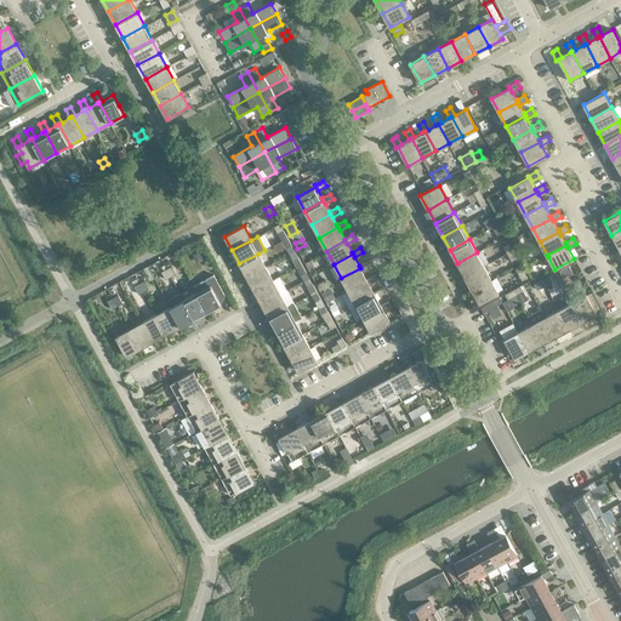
[(517,258),(512,251),(507,254),(511,262),(517,258)]
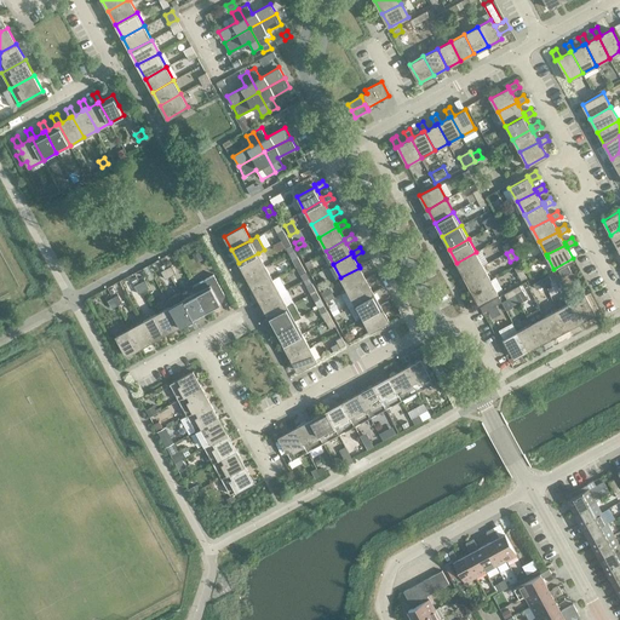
[(478,257),(476,252),(457,263),(464,276),(483,267),(478,257)]
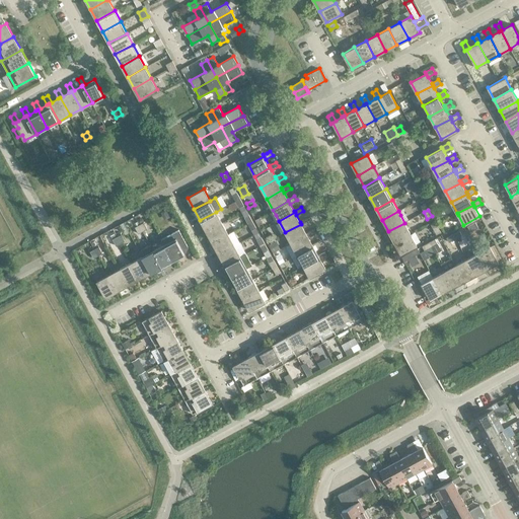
[(218,215),(216,212),(200,220),(206,231),(222,223),(218,215)]
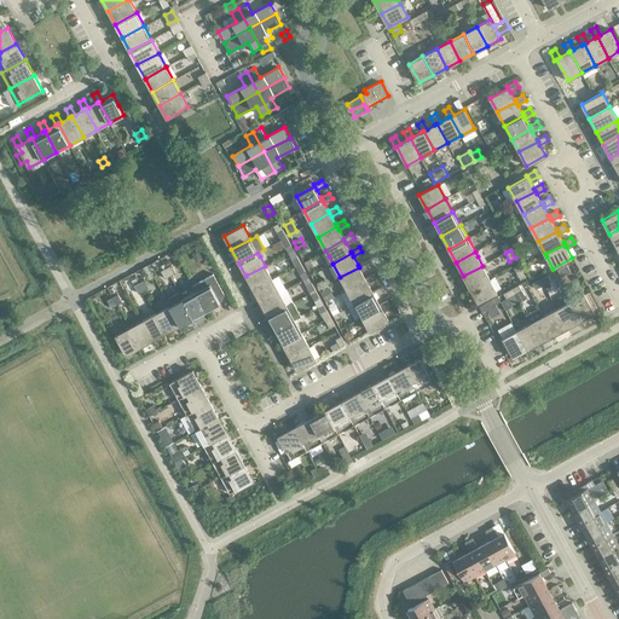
[(301,264),(298,256),(291,259),(295,267),(301,264)]
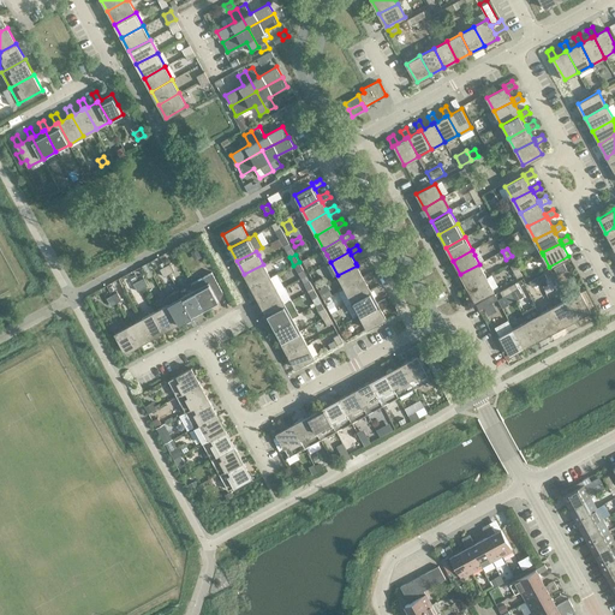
[(364,258),(356,263),(357,266),(338,275),(345,288),(364,279),(363,276),(358,268),(366,264),(364,258)]
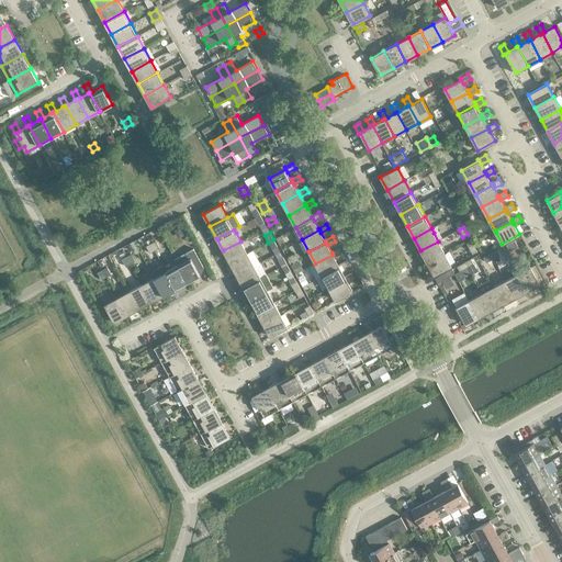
[(159,248),(155,240),(150,244),(154,250),(159,248)]
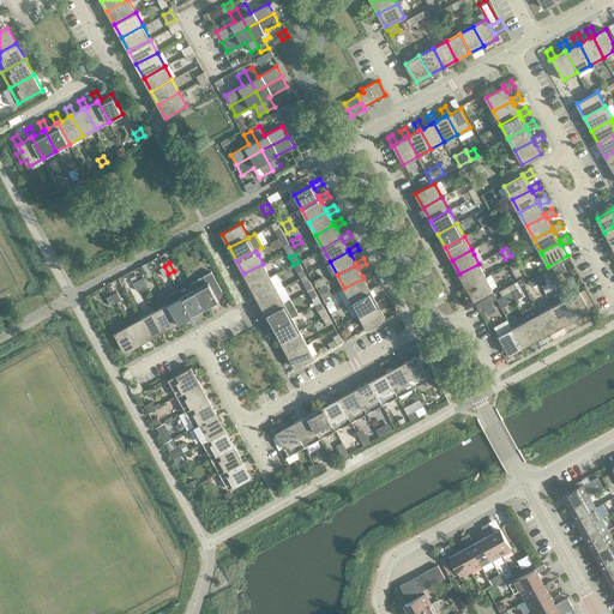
[(270,277),(263,264),(244,274),(251,287),(270,277)]
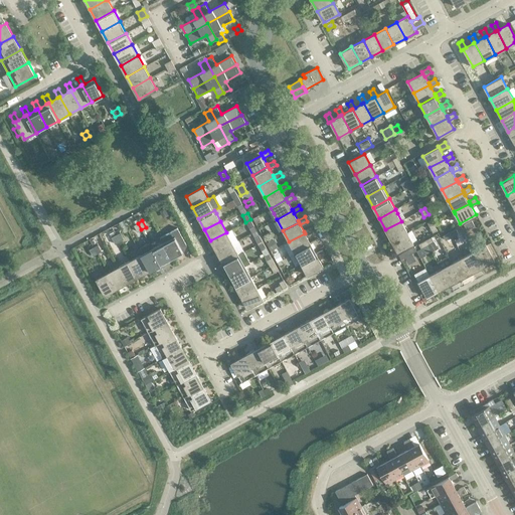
[(407,231),(401,221),(385,229),(391,240),(407,231)]
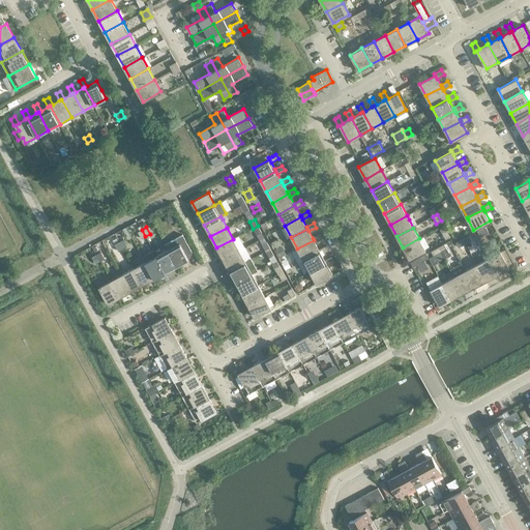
[(450,237),(446,230),(441,233),(445,239),(450,237)]
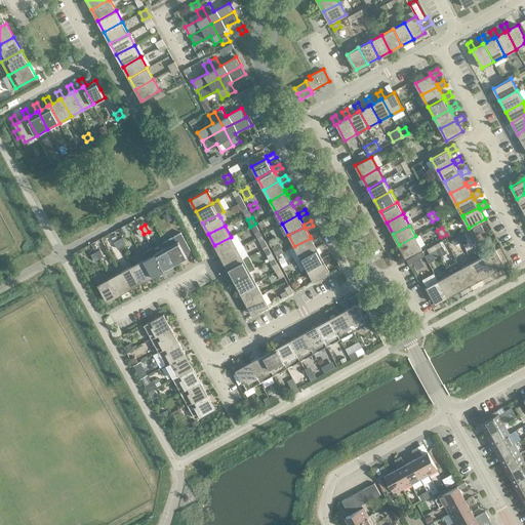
[(317,232),(310,236),(311,238),(294,246),(300,257),(317,249),(316,247),(312,240),(319,237),(317,232)]
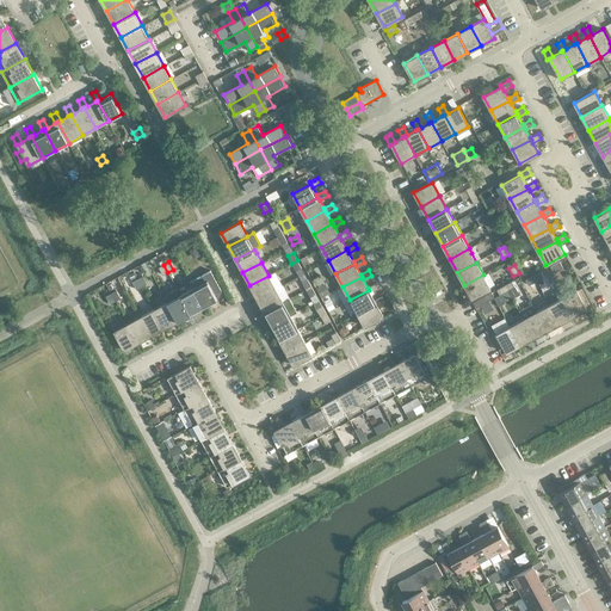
[(210,271),(190,282),(193,288),(204,307),(217,298),(214,292),(220,289),(210,271)]
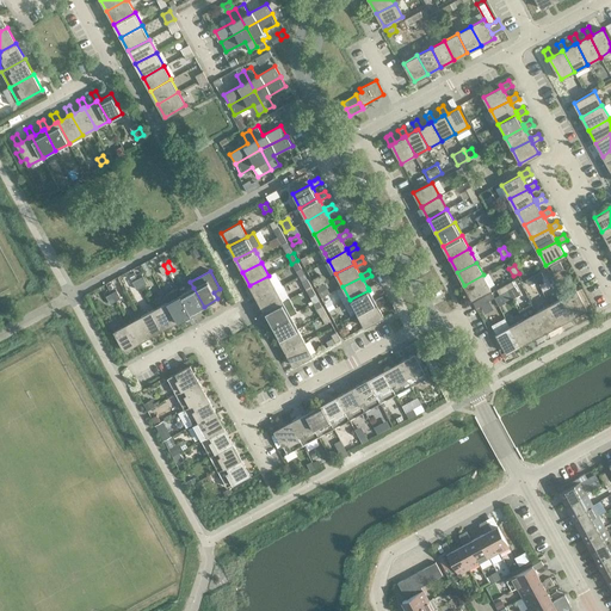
[(543,277),(541,271),(532,276),(536,281),(543,277)]
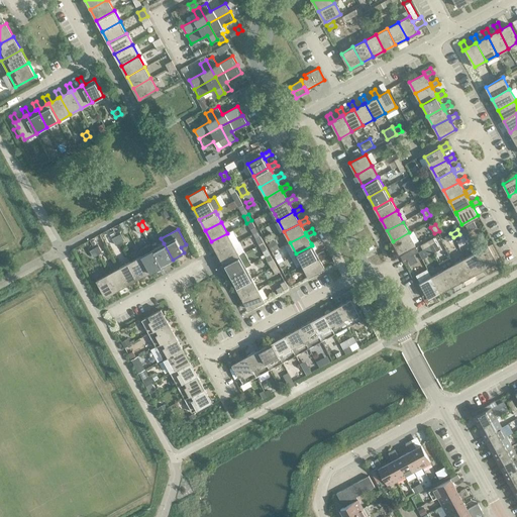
[(415,244),(409,232),(393,241),(399,252),(415,244)]
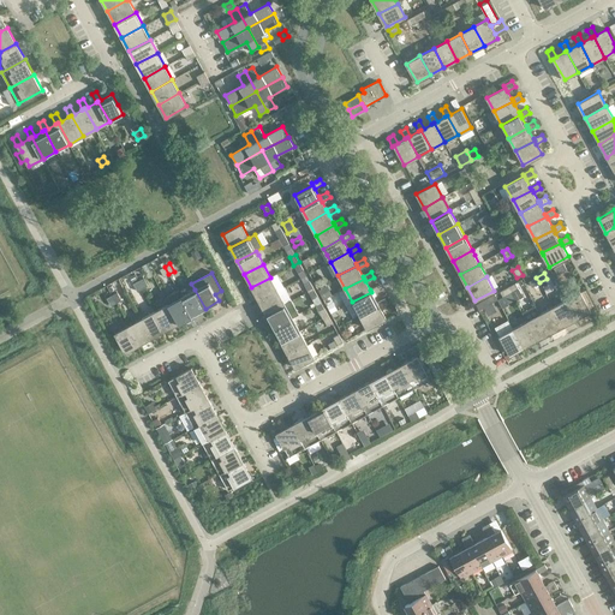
[(148,286),(143,278),(138,281),(142,288),(148,286)]
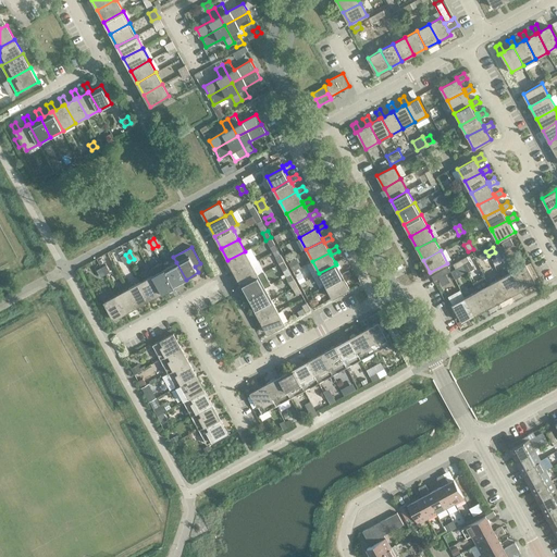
[(251,263),(245,251),(227,260),(234,273),(251,263)]
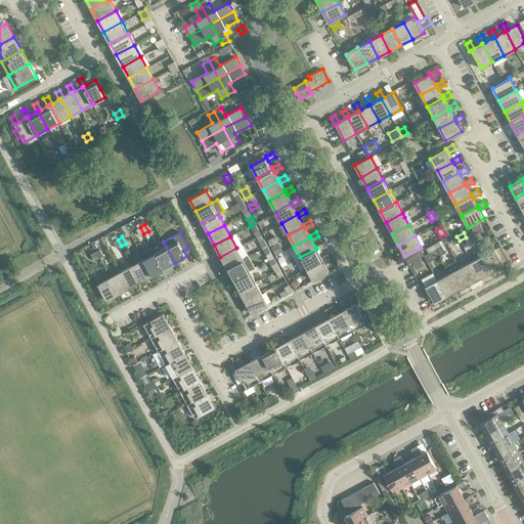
[(460,241),(456,236),(450,239),(453,245),(460,241)]
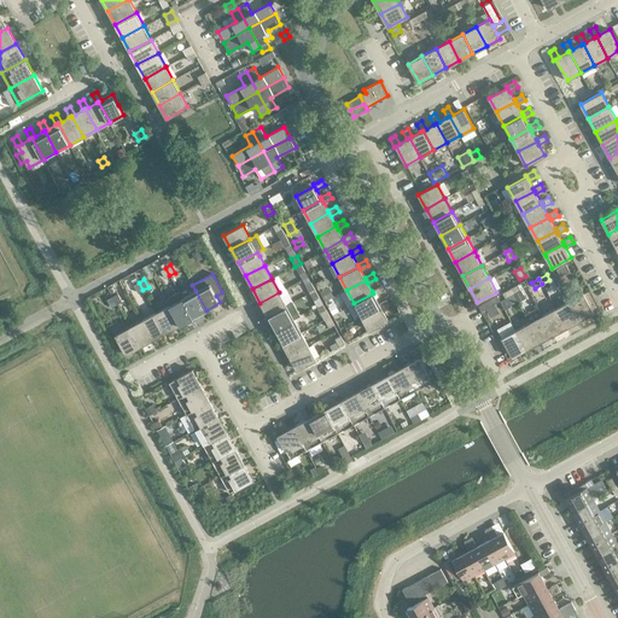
[(315,290),(310,283),(305,285),(309,293),(315,290)]
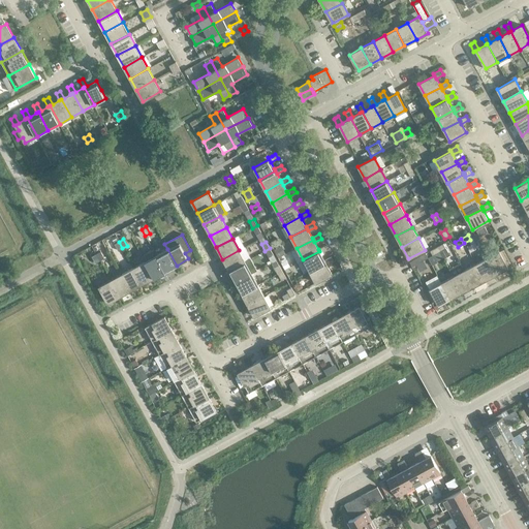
[(445,248),(443,243),(436,247),(439,251),(445,248)]
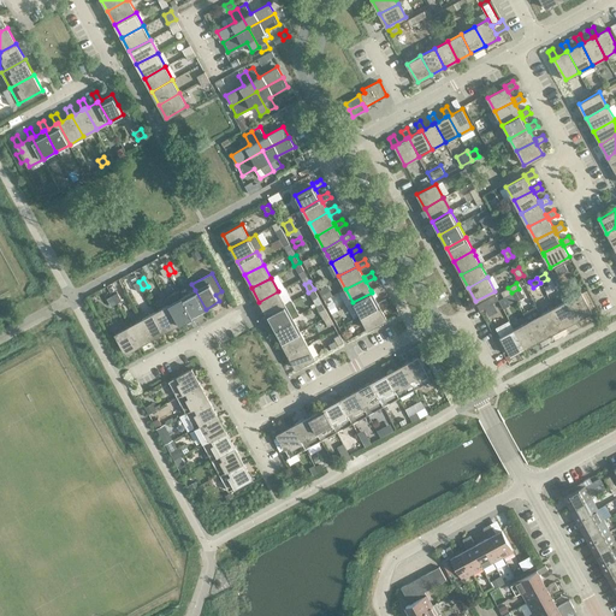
[(379,285),(371,290),(372,292),(353,302),(356,308),(350,312),(353,318),(360,314),(360,315),(379,306),(378,303),(373,295),(381,291),(379,285)]
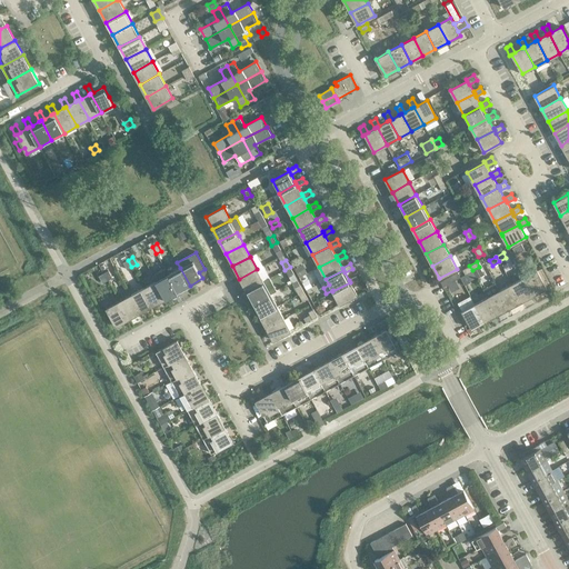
[(306,273),(301,265),(295,269),(299,277),(306,273)]
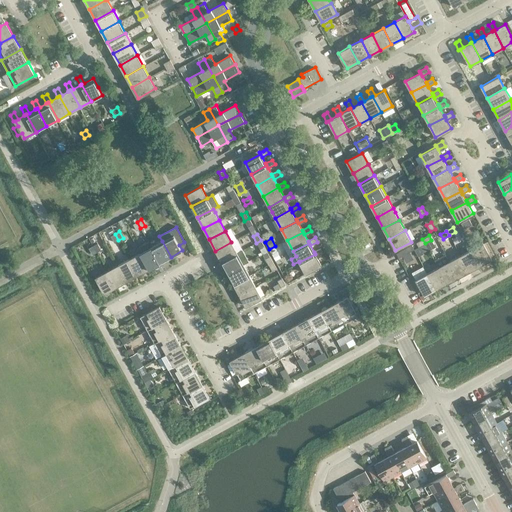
[(264,247),(261,240),(256,243),(260,249),(264,247)]
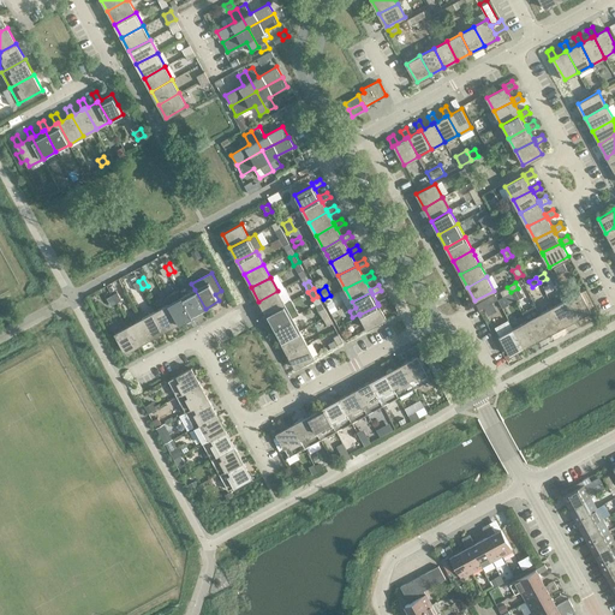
[(206,309),(195,290),(181,297),(192,316),(206,309)]
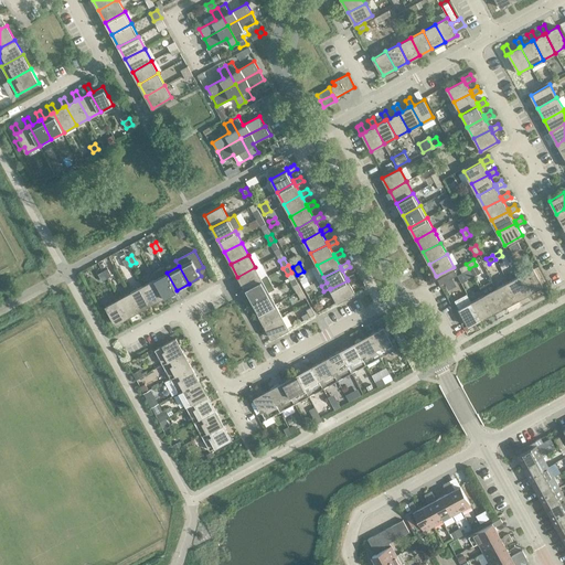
[(262,279),(255,267),(237,277),(244,289),(262,279)]
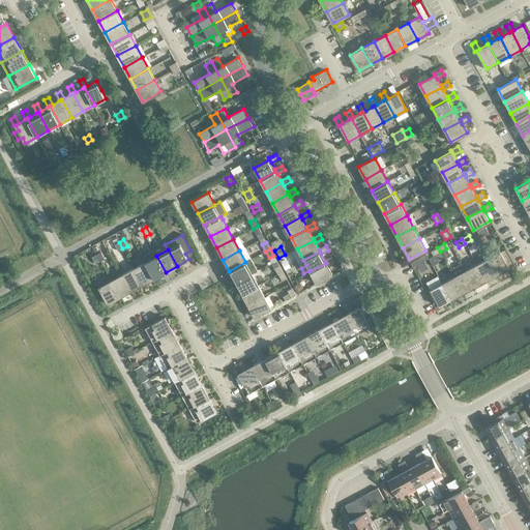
[(105,259),(100,252),(96,255),(99,261),(105,259)]
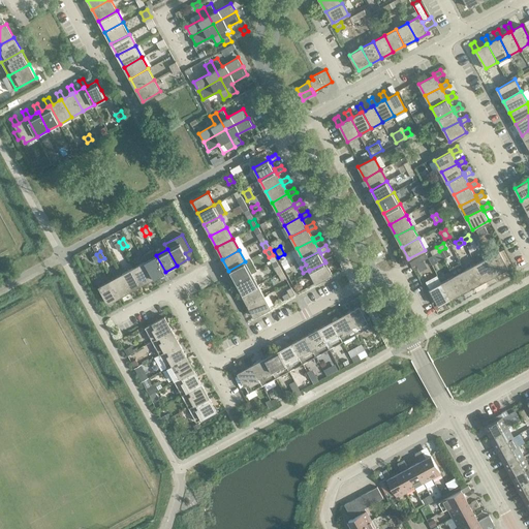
[(507,268),(499,251),(487,258),(496,274),(507,268)]
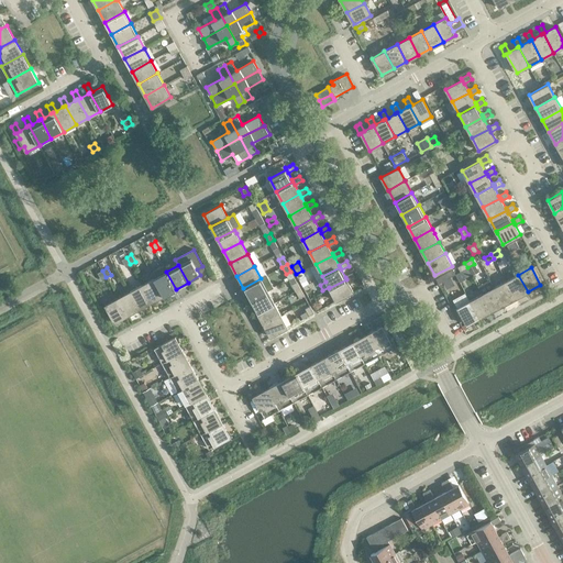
[(176,289),(166,272),(154,278),(164,296),(176,289)]
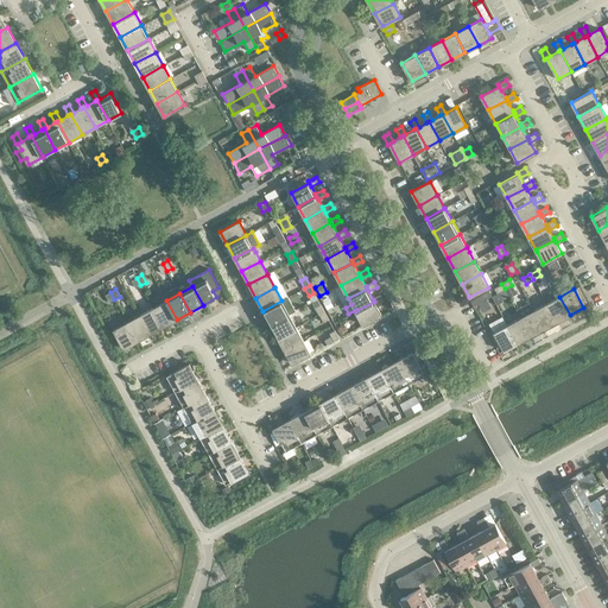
[(381,295),(373,299),(374,302),(355,311),(362,325),(381,315),(375,305),(384,301),(381,295)]
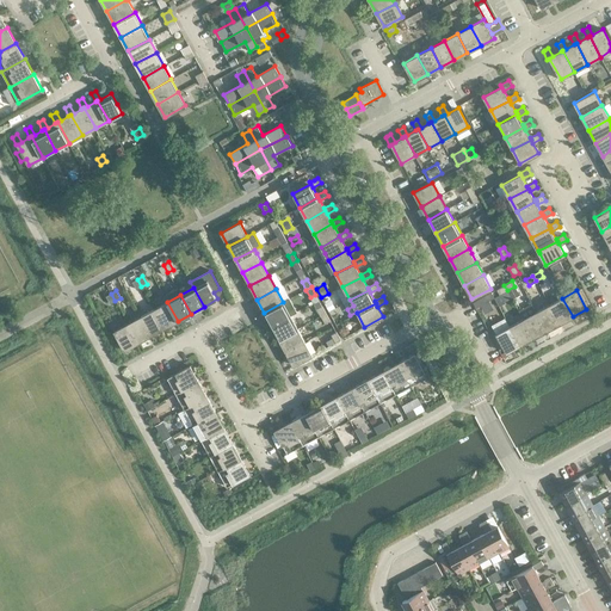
[(289,298),(283,302),(264,313),(271,326),(290,315),(296,312),(289,298)]
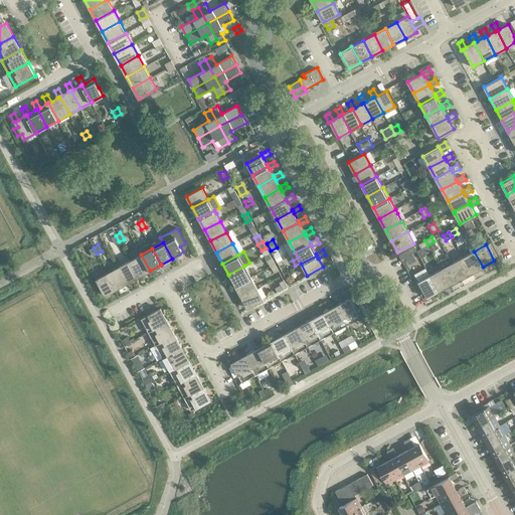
[(483,267),(474,251),(463,258),(472,273),(483,267)]
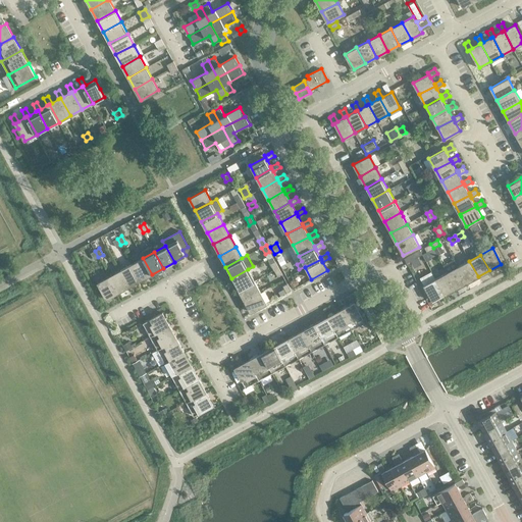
[(282,257),(277,259),(280,266),(285,263),(282,257)]
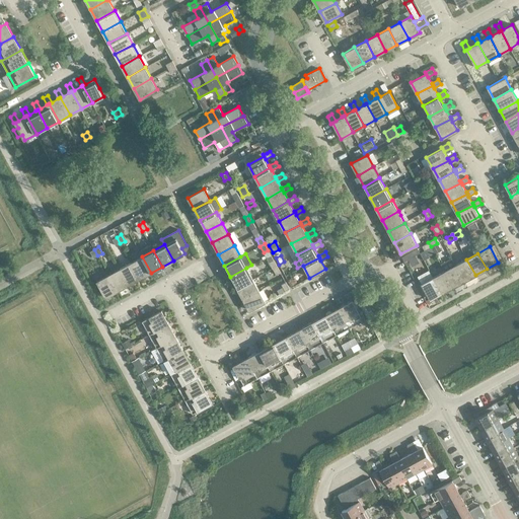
[(151,273),(142,256),(131,263),(139,279),(151,273)]
